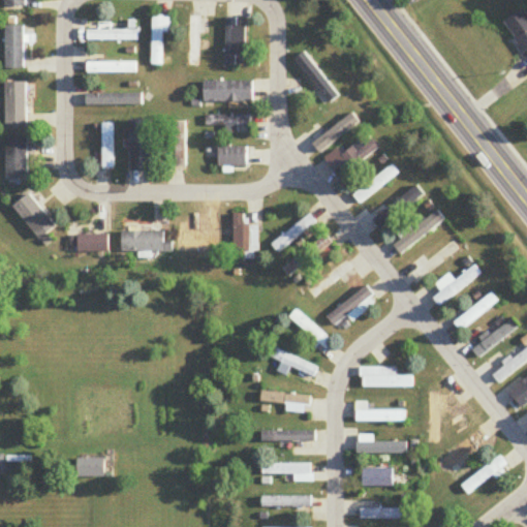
[(505,20),(526,54),(526,10),(525,8),(505,20)]
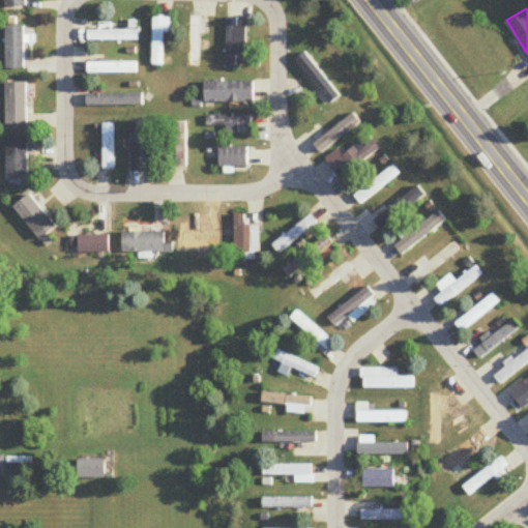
[(170,32),(170,16),(151,16),(151,65),(163,65),(163,32),(170,32)]
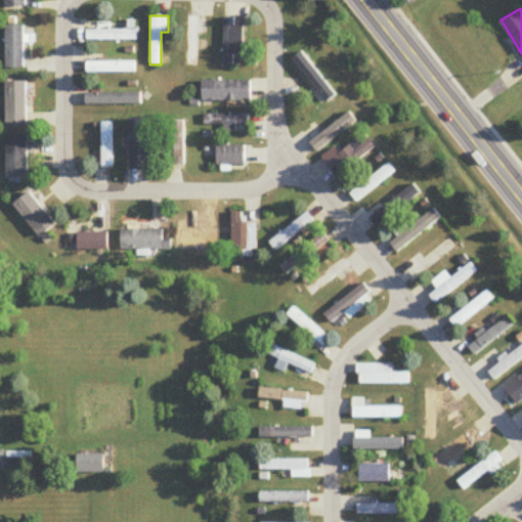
[(186,15),(186,64),(196,64),(196,15),(186,15)]
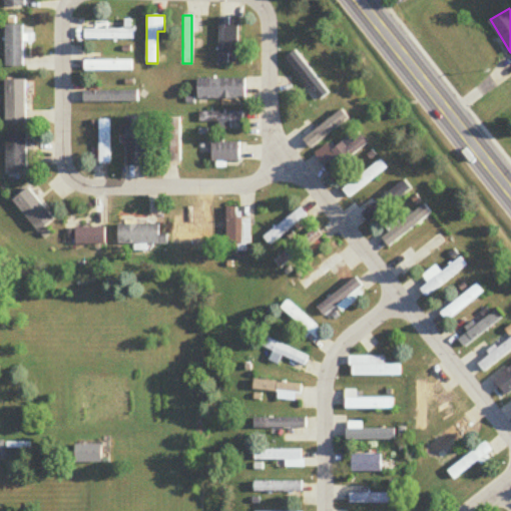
[(228,25),(228,17),(217,17),(217,64),(227,64),(227,53),(237,53),(237,25),(228,25)]
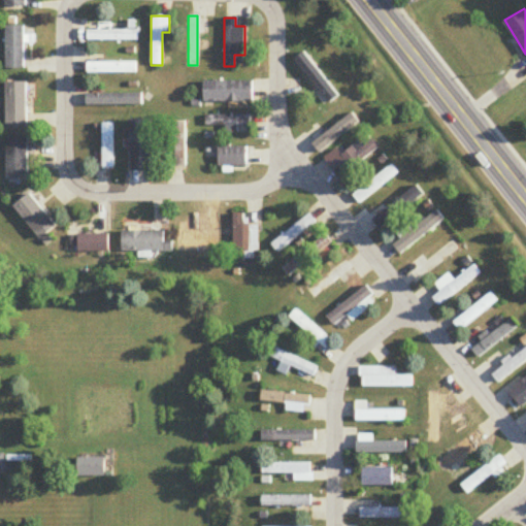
[(24,67),(24,25),(5,25),(5,67),(24,67)]
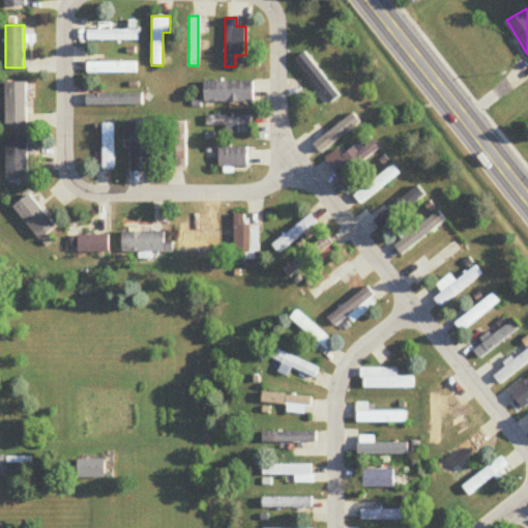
[(136,40),(136,29),(87,29),(87,40),(136,40)]
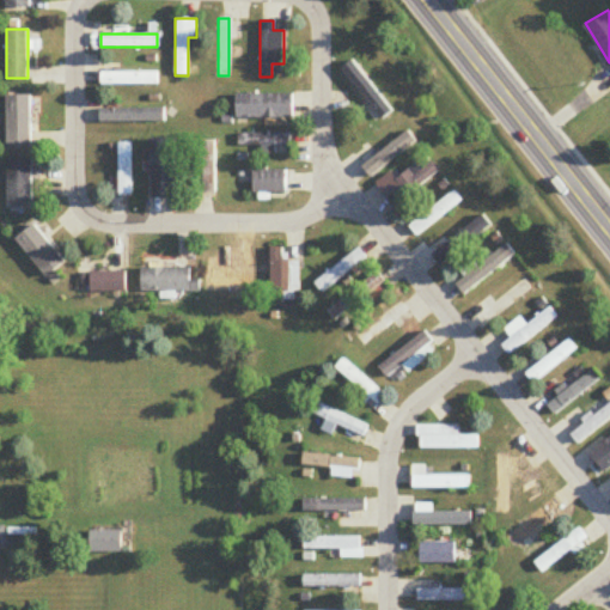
[(156,84),(156,71),(99,71),(99,84),(156,84)]
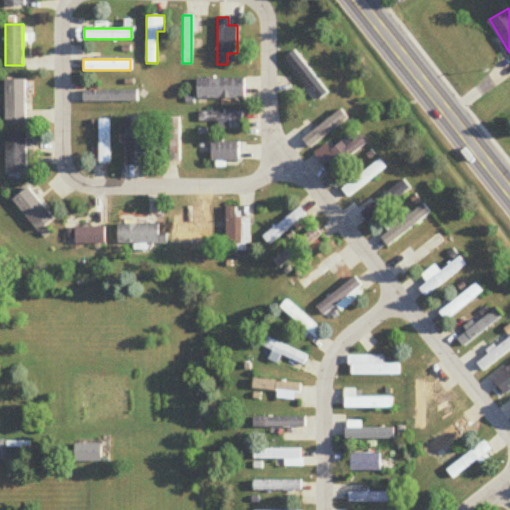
[(243,79),(196,79),(196,99),(243,99),(243,79)]
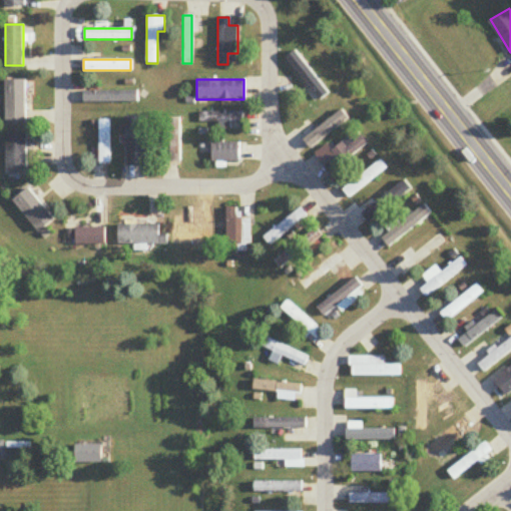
[(83,101),(136,101),(136,90),(83,90),(83,101)]
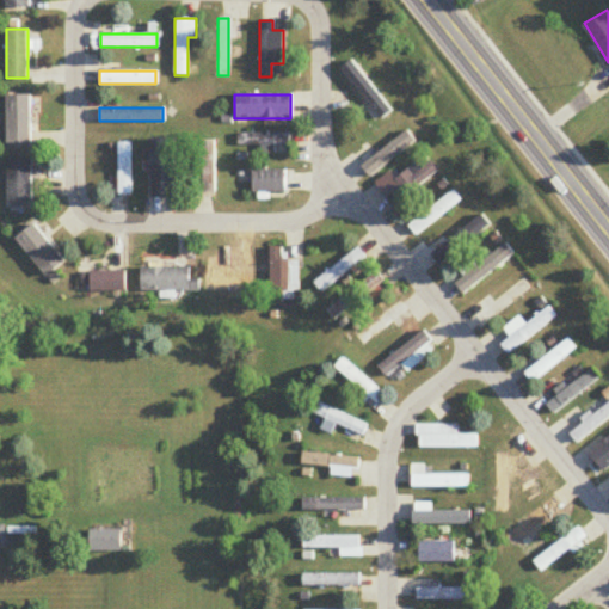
[(25,110),(6,110),(6,147),(25,147),(25,110)]
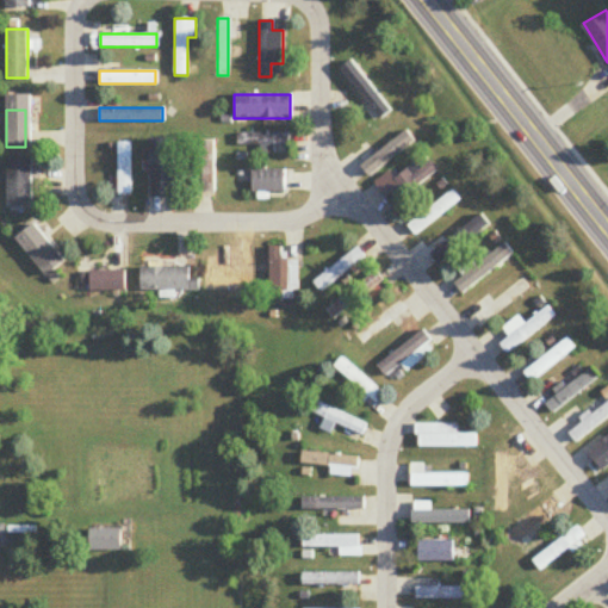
[(259,153),(286,153),(286,132),(236,132),(236,144),(259,144),(259,153)]
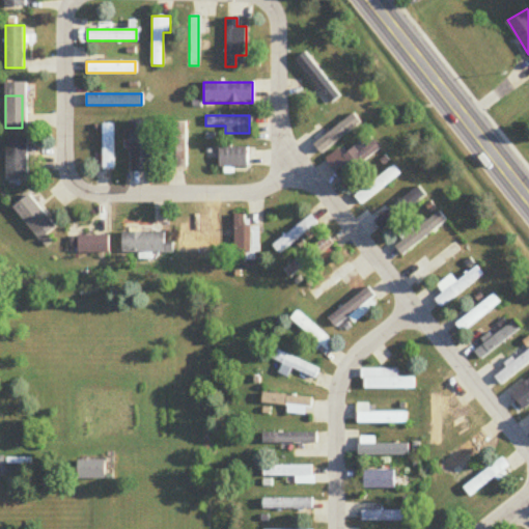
[(149,120),(131,120),(131,171),(149,171),(149,120)]
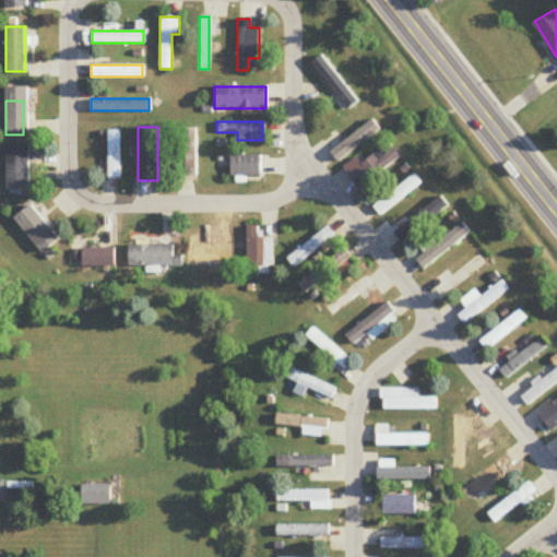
[(119,129),(107,129),(107,178),(119,178),(119,129)]
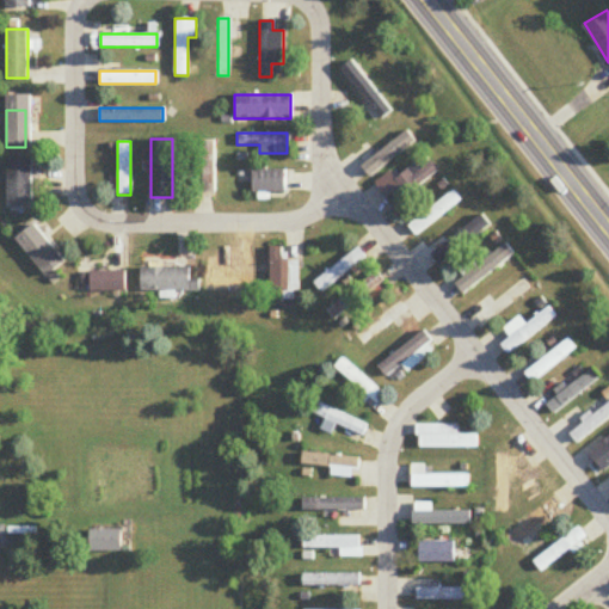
[(214,141),(202,141),(202,191),(214,191),(214,141)]
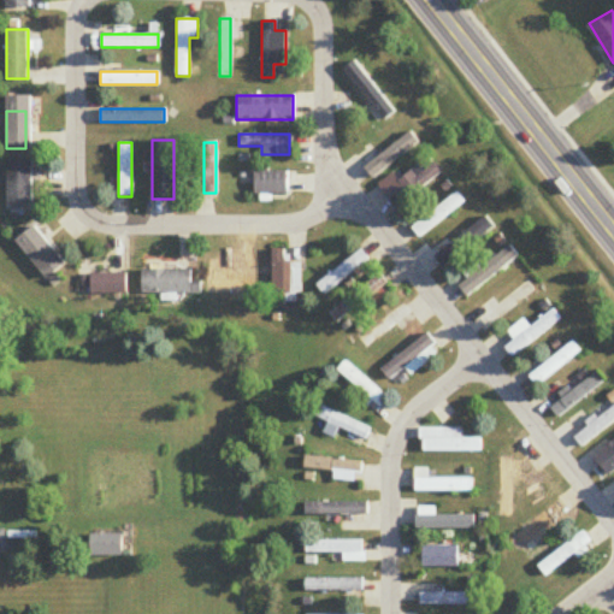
[(440,175),(427,158),(383,192),(395,207),(440,175)]
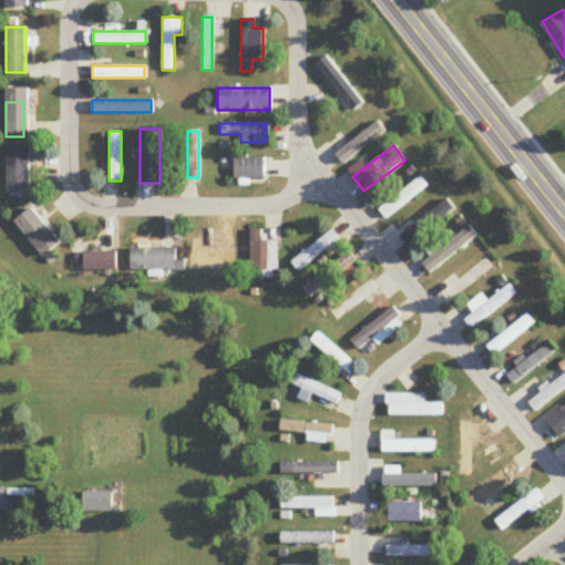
[(6,187),(29,187),(29,147),(6,147),(6,187)]
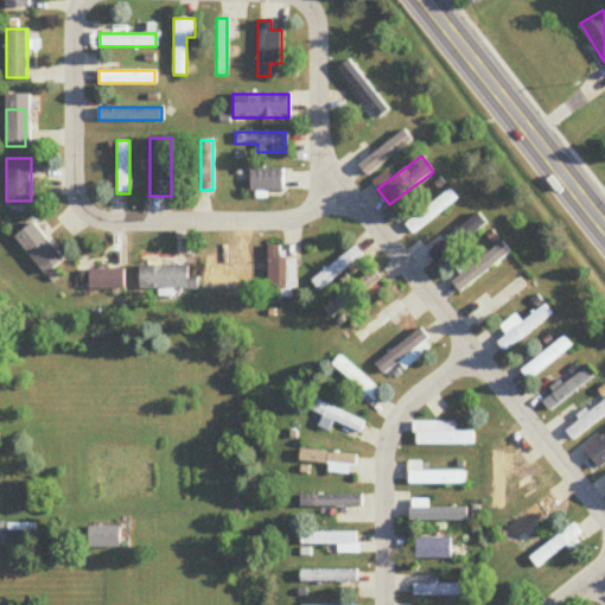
[(281,169),(249,169),(249,191),(281,191),(281,169)]
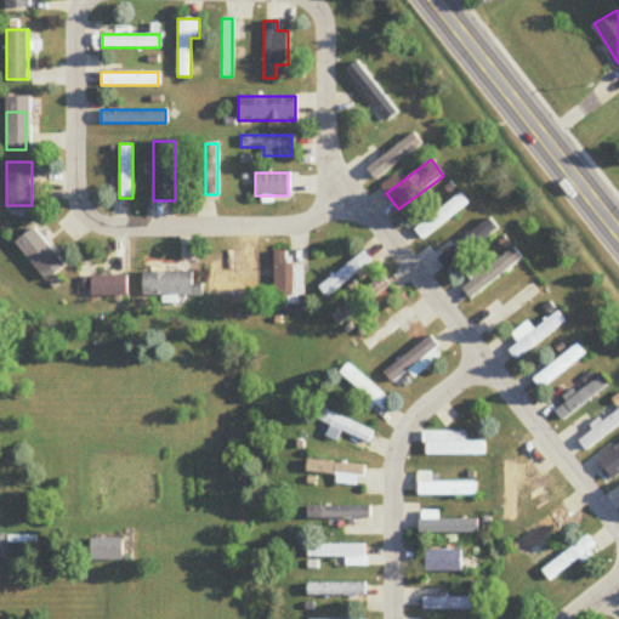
[(413,225),(422,237),(467,205),(459,192),(413,225)]
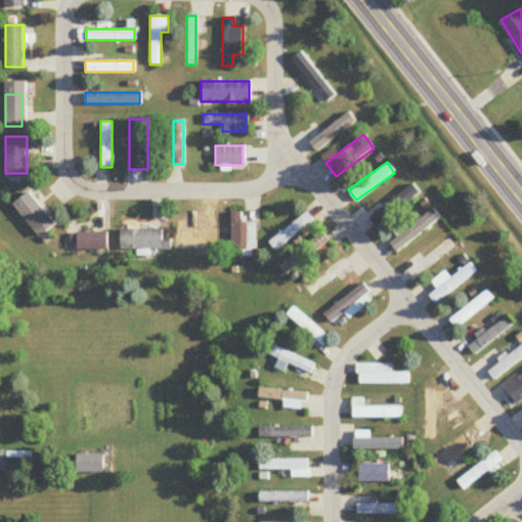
[(16,202),(33,233),(51,224),(35,192),(16,202)]
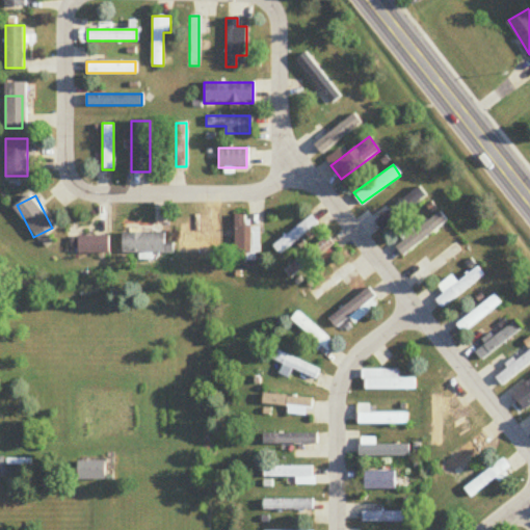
[(446,220),(438,211),(396,246),(403,256),(446,220)]
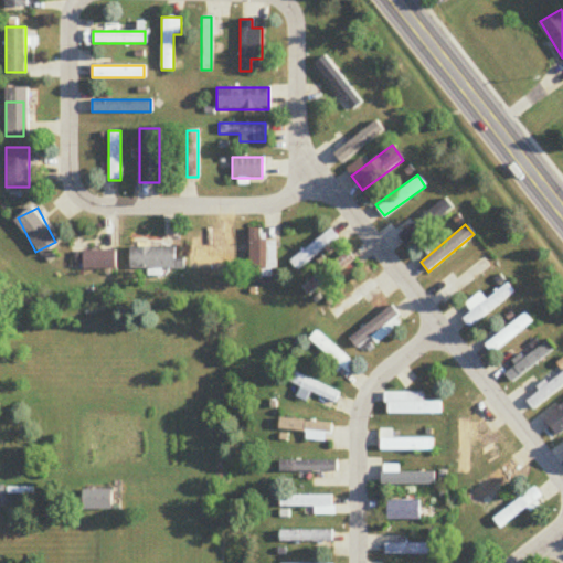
[(289,261),(297,269),(337,236),(329,227),(289,261)]
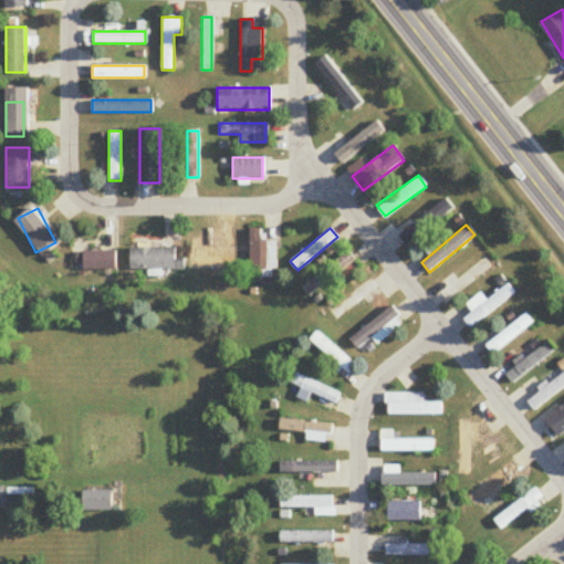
[(274,241),(260,241),(261,229),(250,229),(249,280),(274,281),(274,241)]
